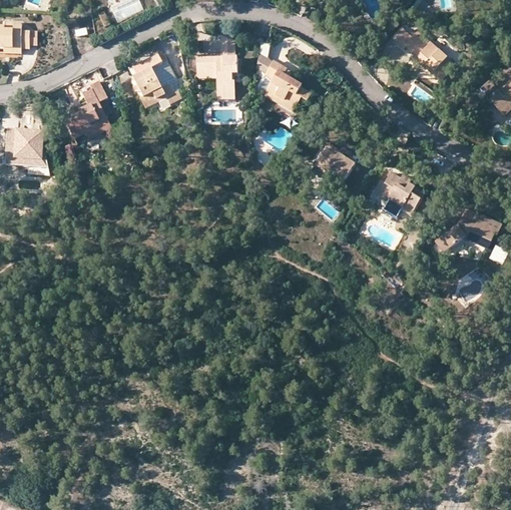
[(99,19),(105,16),(101,9),(96,11),(99,19)]
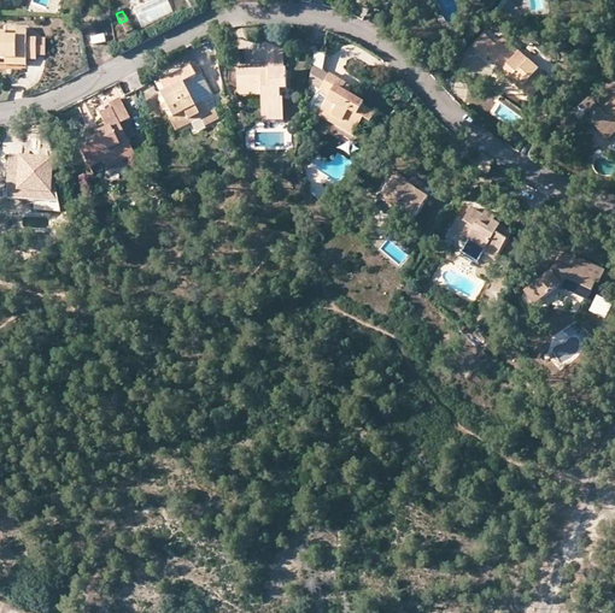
[(123,30),(129,27),(127,19),(119,23),(123,30)]
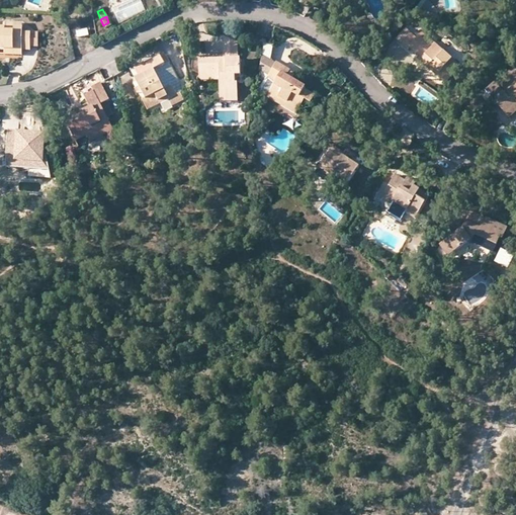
[(0,46),(20,47),(28,47),(28,45),(28,31),(28,29),(21,29),(21,20),(4,20),(3,24),(0,23),(0,46)]
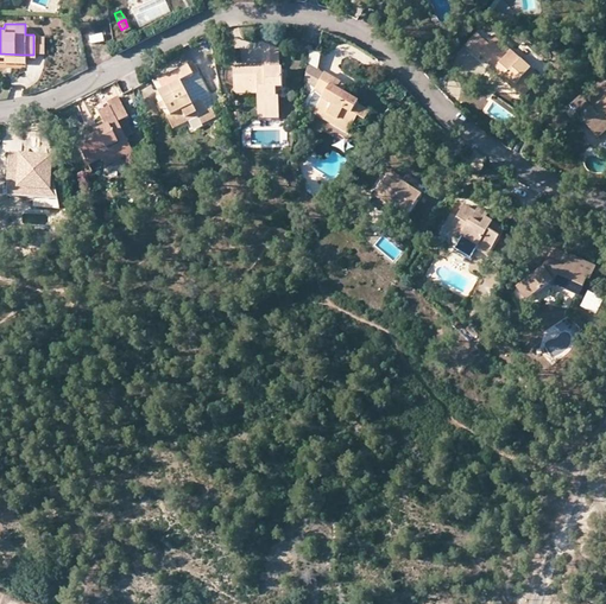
[(491,63),(524,91),(540,75),(537,72),(531,68),(494,35),(488,42),(481,36),(469,49),(475,56),(479,53),(491,63)]
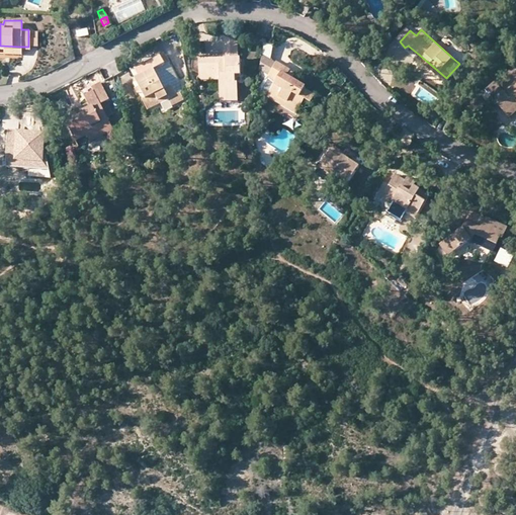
[(28,31),(28,45),(36,45),(36,31),(28,31)]
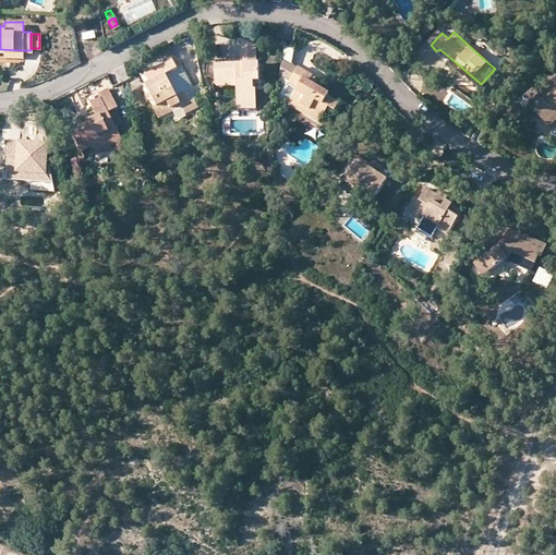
[(237,106),(255,107),(255,86),(252,86),(253,79),(258,79),(260,60),(255,60),(255,41),(239,36),(239,57),(231,57),(232,61),(214,61),(214,84),(236,84),(237,106)]
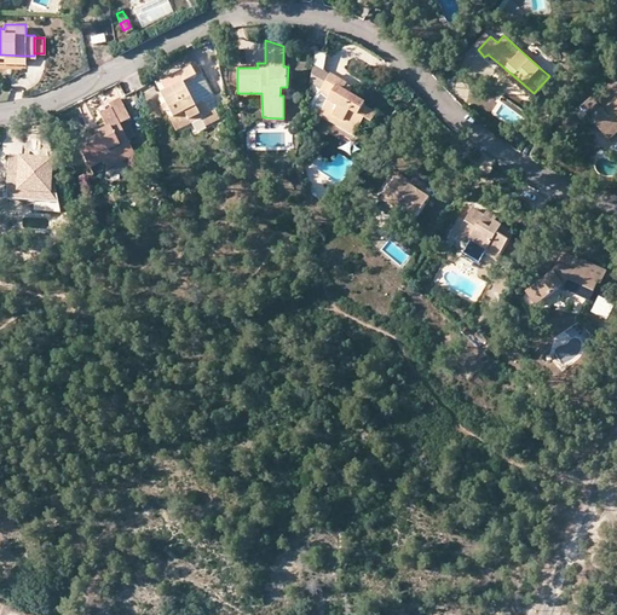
[(304,105),(317,112),(353,132),(356,126),(332,111),(324,114),(318,110),(328,93),(319,88),(329,71),(316,63),(309,83),(316,87),(304,105)]
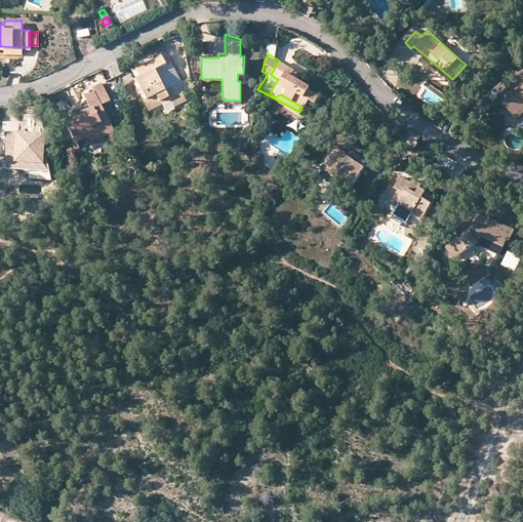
[(421,57),(449,82),(452,79),(424,54),(421,57)]
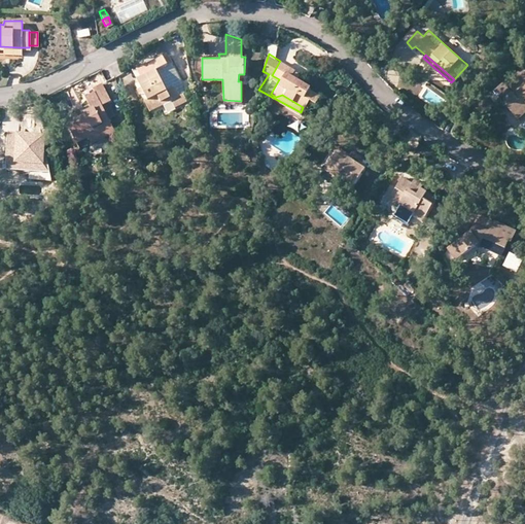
[(162,56),(142,65),(146,74),(136,78),(140,86),(142,92),(146,100),(144,101),(148,109),(178,95),(174,86),(166,91),(155,70),(166,65),(162,56)]
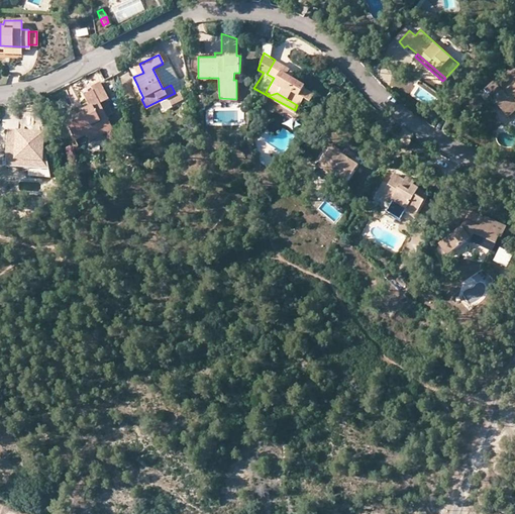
[(293,79),(285,74),(287,69),(288,67),(275,60),(267,74),(274,78),(266,92),(271,95),(277,93),(297,105),(303,96),(308,99),(313,92),(302,86),(303,85),(293,79)]
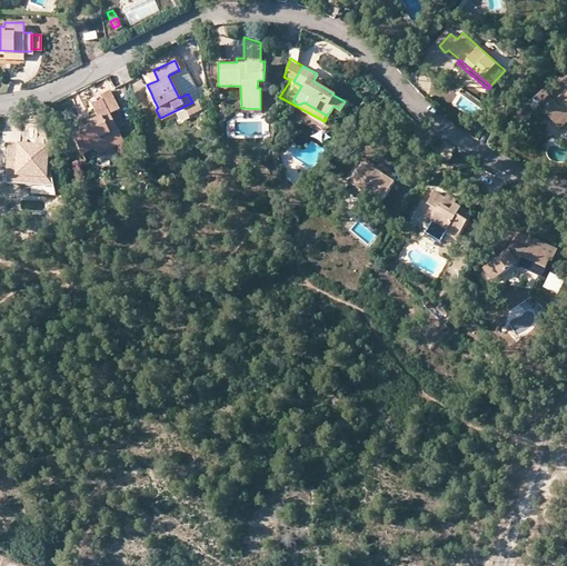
[(566,75),(564,71),(550,82),(553,86),(558,92),(551,98),(546,91),(544,88),(543,87),(531,96),(558,127),(566,120),(564,118),(566,113),(566,75)]
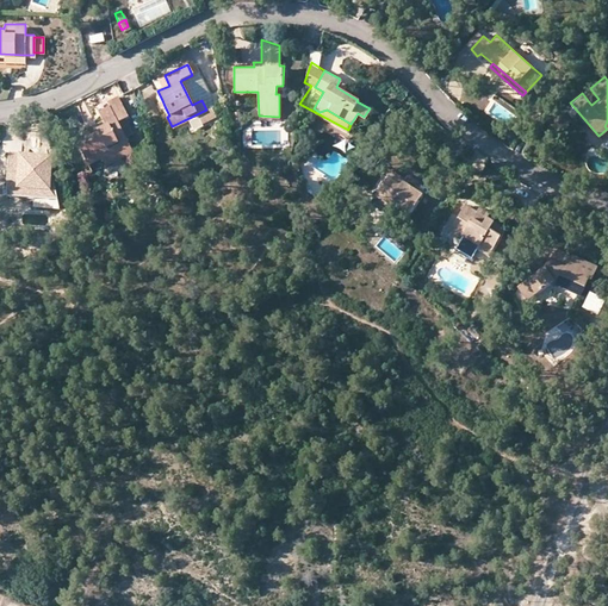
[(349,87),(339,81),(336,87),(346,93),(349,87)]
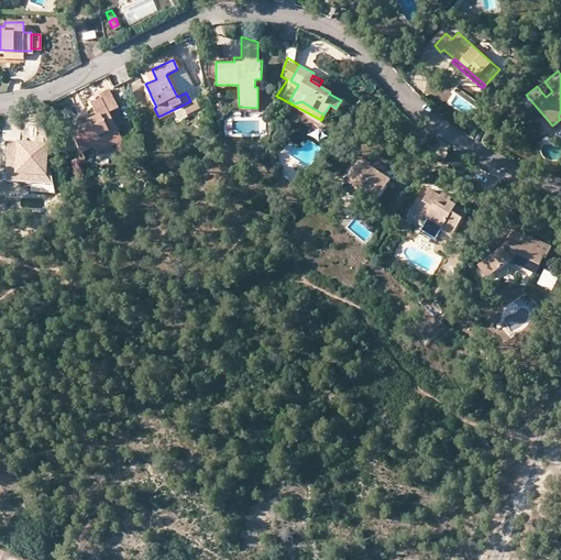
[(552,91),(547,85),(540,90),(546,97),(552,91)]
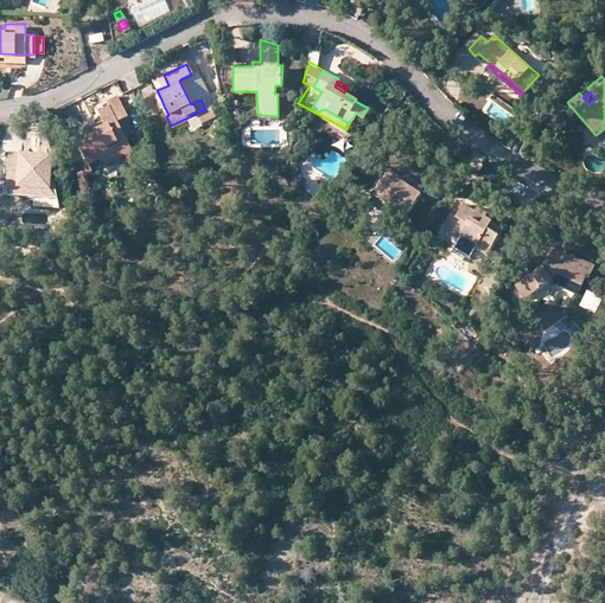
[(101,156),(128,142),(125,135),(116,120),(125,116),(127,115),(116,94),(106,100),(108,104),(97,110),(101,119),(104,126),(89,134),(88,132),(75,138),(88,164),(101,156)]
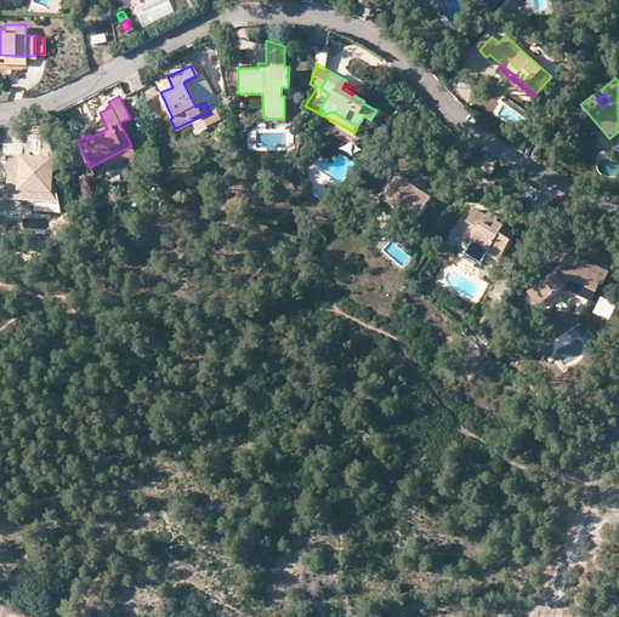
[(119,123),(128,138),(136,133),(128,119),(119,123)]
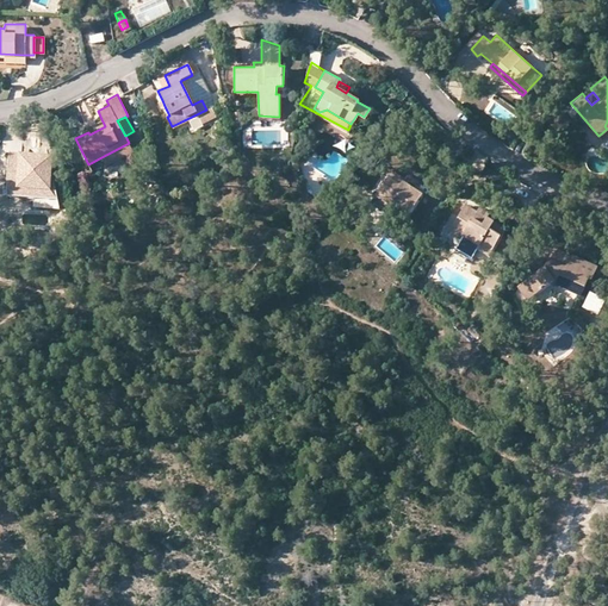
[(105,126),(101,119),(86,127),(88,132),(90,135),(105,126)]
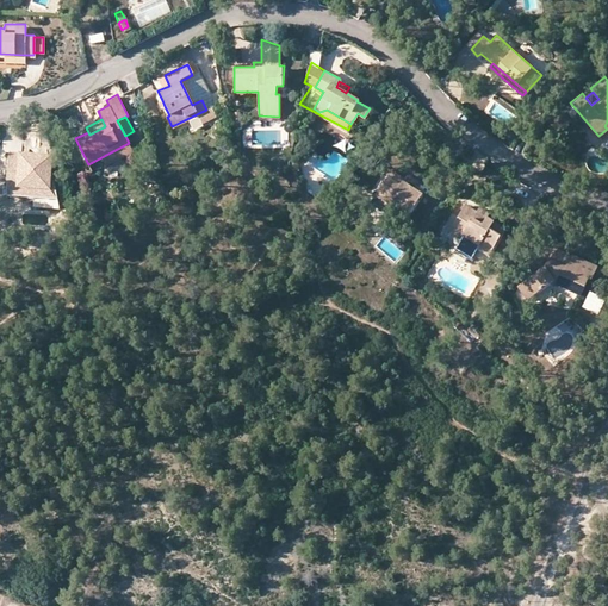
[(105,164),(132,150),(129,143),(101,157),(105,164)]
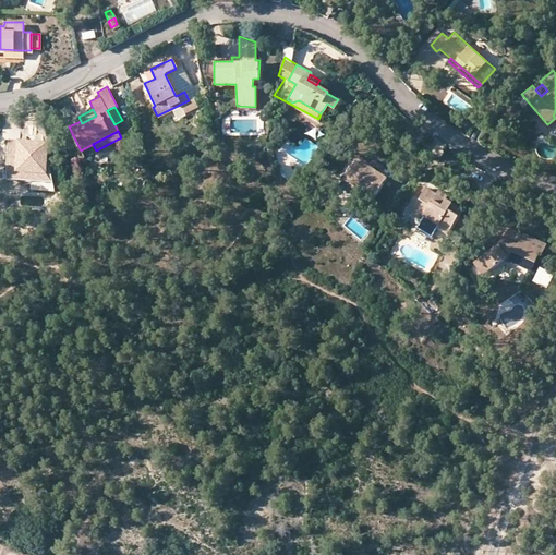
[(5,166),(17,167),(44,169),(46,144),(36,143),(36,146),(25,145),(26,140),(8,139),(5,166)]
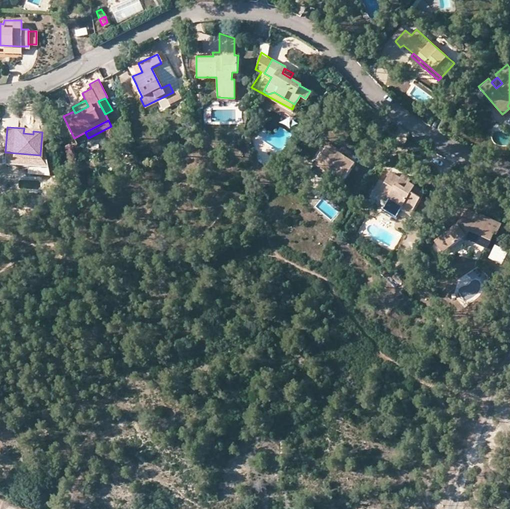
[(312,166),(339,183),(354,161),(327,144),(312,166)]
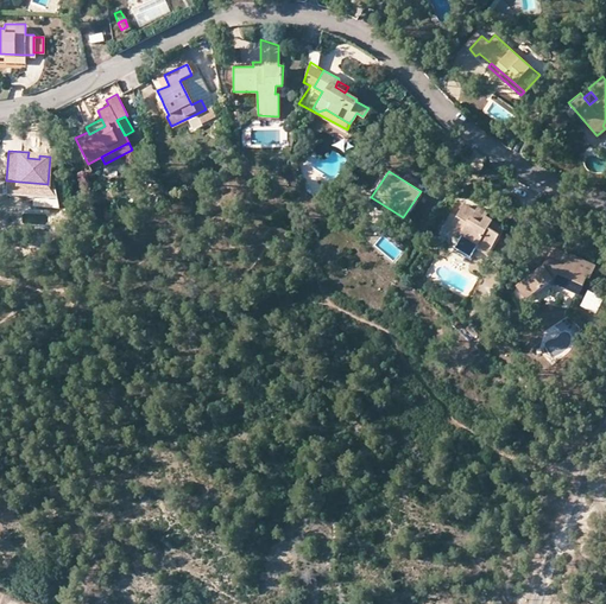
[(317,192),(333,190),(330,182),(316,184),(317,192)]
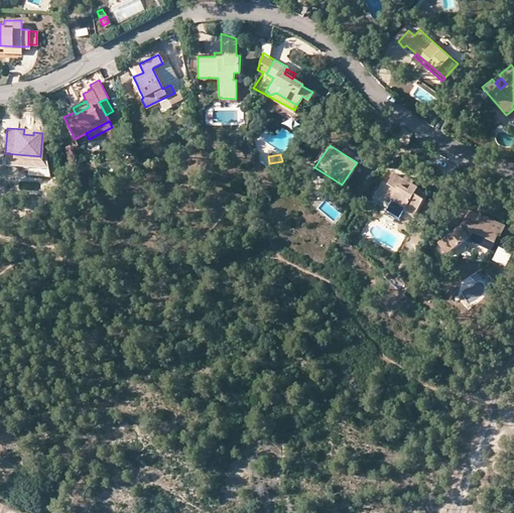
[(402,211),(412,216),(426,193),(410,183),(408,186),(400,181),(402,178),(393,173),(378,196),(388,202),(390,200),(404,207),(402,211)]
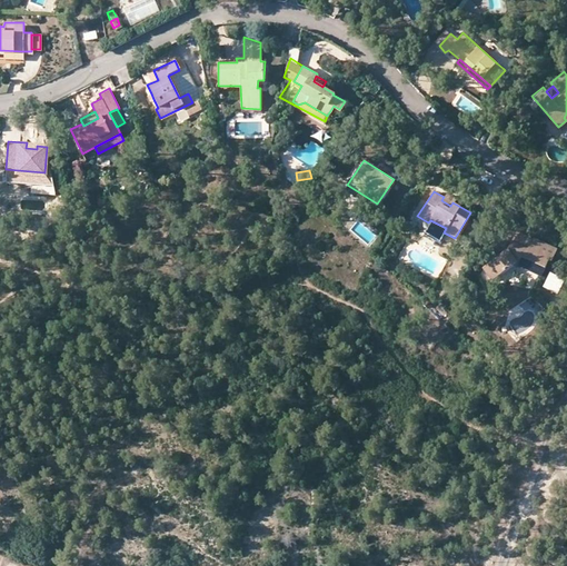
[(450,206),(453,202),(455,199),(446,194),(444,197),(441,200),(450,206)]
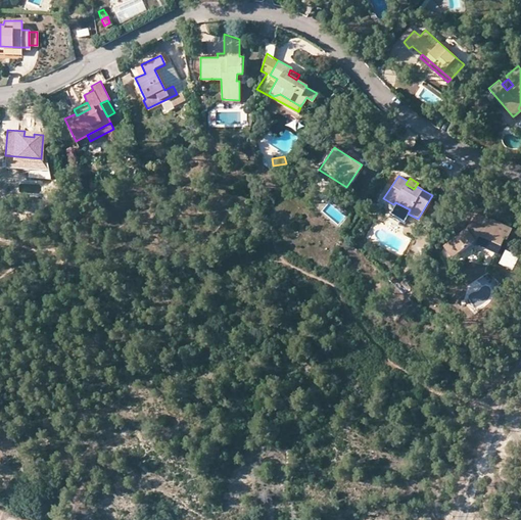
[(471,242),(496,253),(504,237),(506,238),(511,227),(488,218),(485,227),(469,220),(465,228),(442,244),(451,256),(471,242)]
